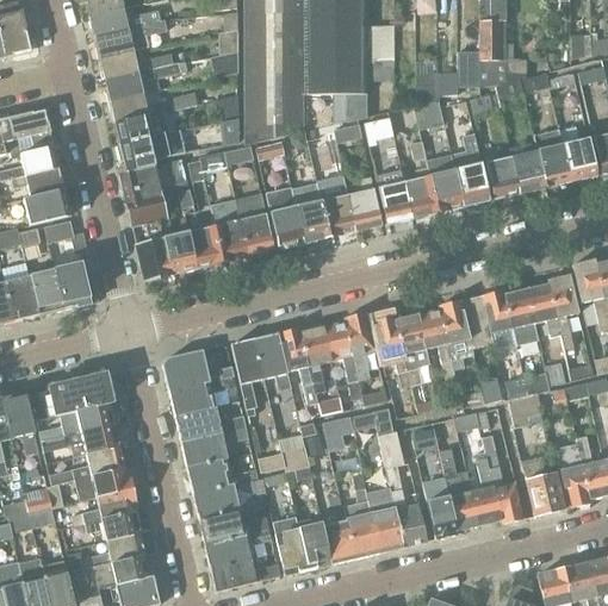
[(0,2),(0,36),(5,57),(30,51),(18,0),(12,0),(0,2)]
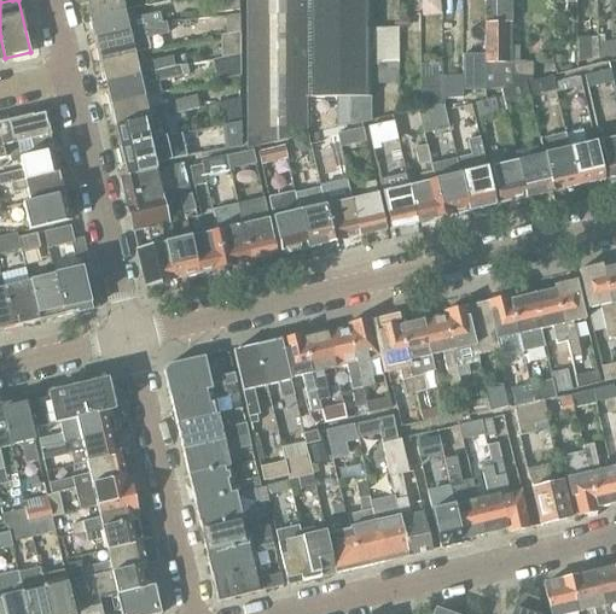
[(89,16),(126,7),(125,0),(88,0),(89,5),(87,5),(89,16)]
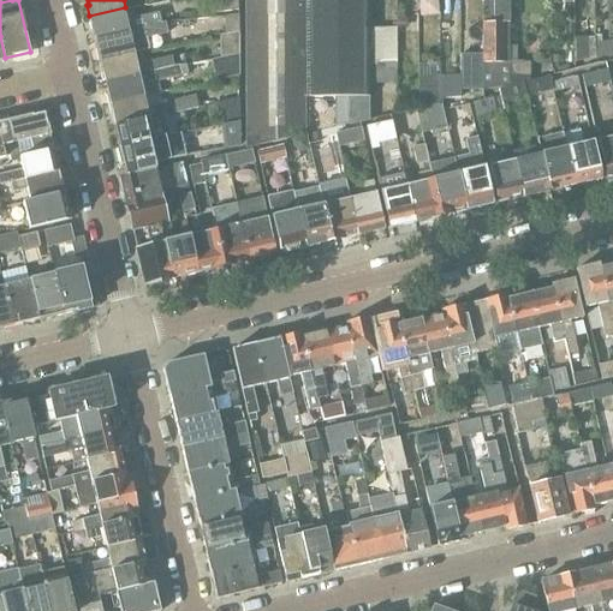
[(253,147),(292,136),(307,132),(307,0),(247,0),(247,148),(253,147)]
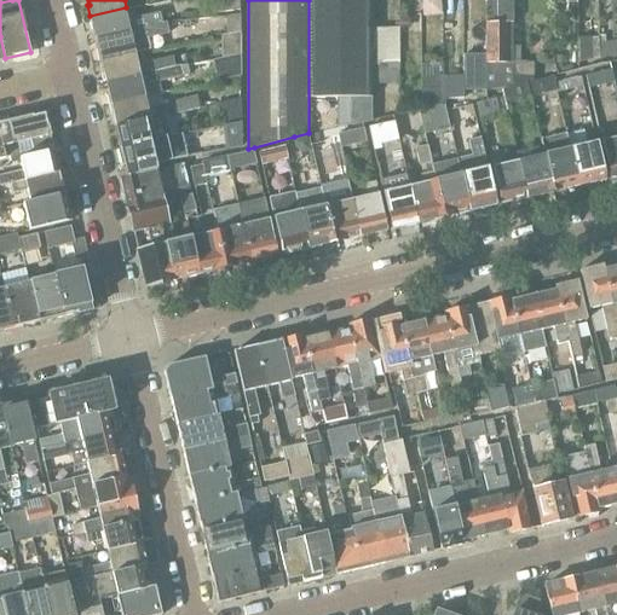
[(373,96),(373,25),(373,0),(309,0),(309,133),(310,133),(373,117),(373,96)]
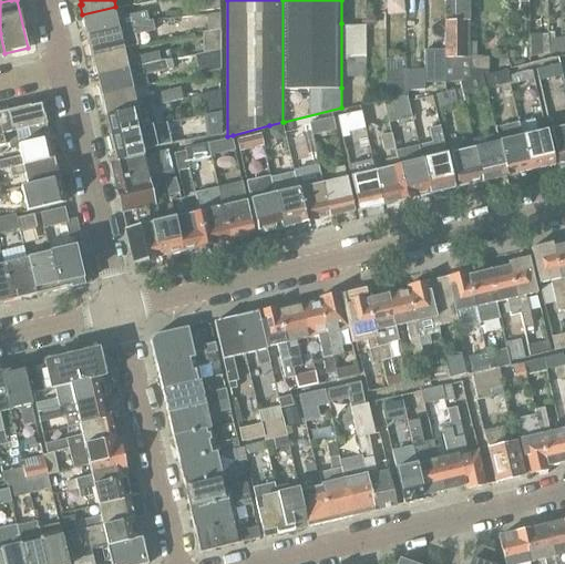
[(471,55),(471,0),(447,0),(447,48),(448,80),(448,82),(460,80),(471,77),(471,68),(471,55)]
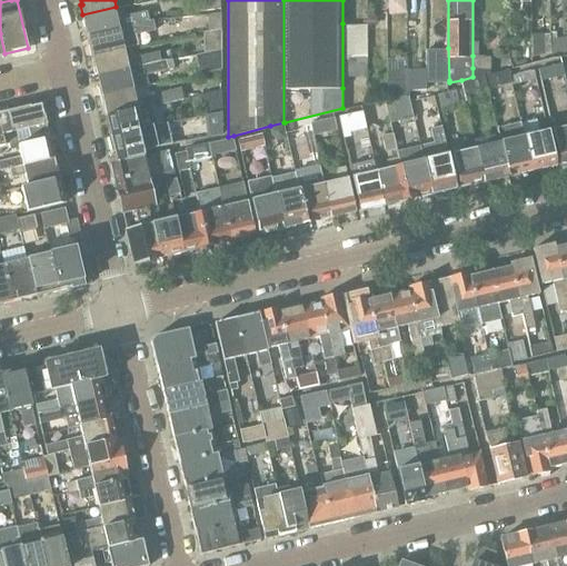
[(116,7),(82,15),(85,21),(87,22),(89,35),(150,20),(150,19),(148,10),(118,17),(116,7)]
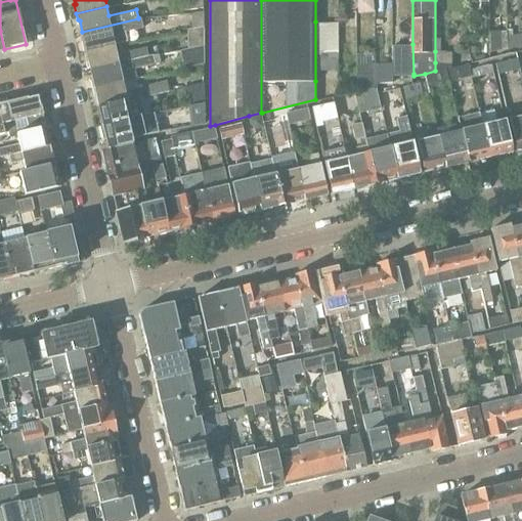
[(490,8),(490,30),(490,51),(508,47),(507,30),(502,30),(502,16),(503,16),(503,7),(490,8)]
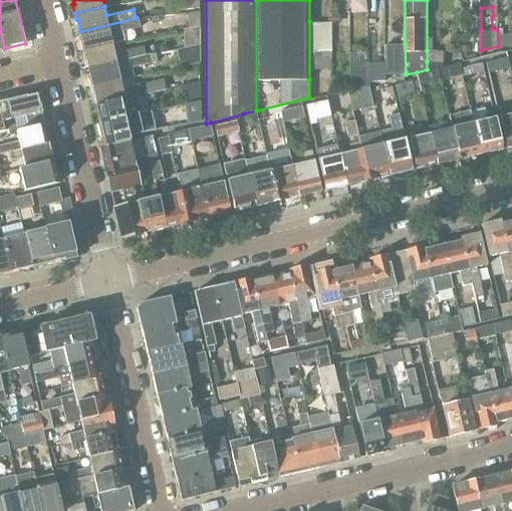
[(201,23),(201,14),(201,10),(189,10),(189,26),(201,23)]
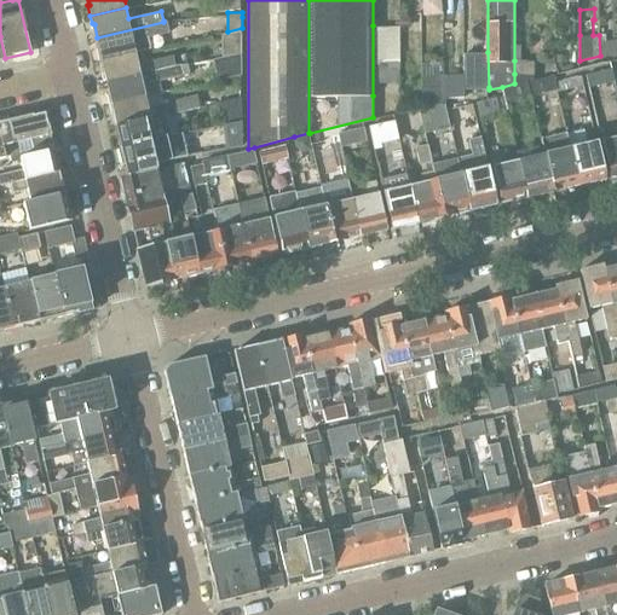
[(163,22),(97,38),(99,47),(97,48),(101,59),(136,51),(136,50),(151,46),(149,34),(171,29),(168,19),(163,21),(163,22)]
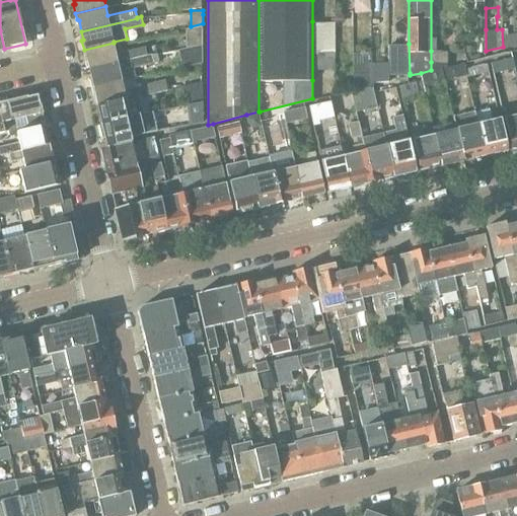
[(312,98),(336,93),(337,20),(312,21),(312,80),(312,98)]
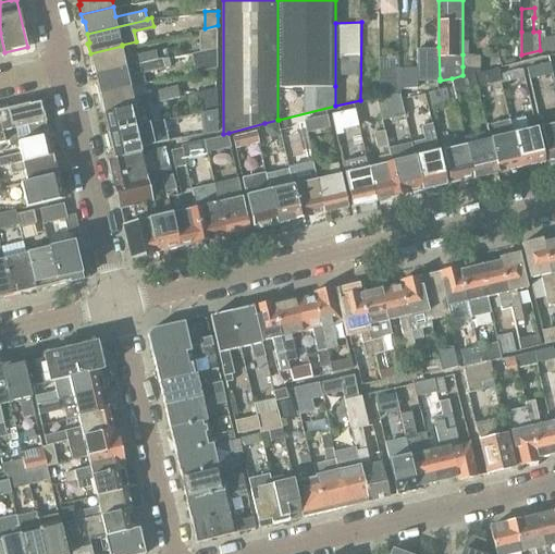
[(200,28),(201,49),(218,46),(218,25),(205,28),(200,28)]
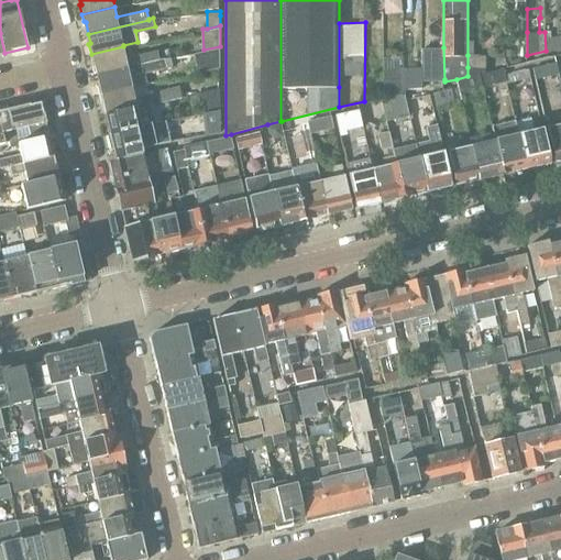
[(545,30),(545,32),(546,51),(560,47),(560,34),(552,36),(551,29),(545,30)]
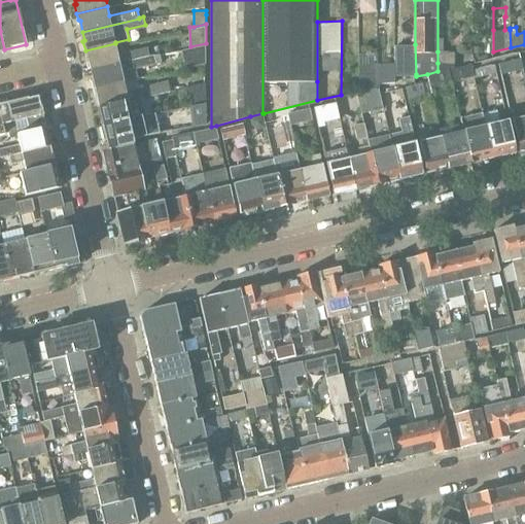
[(115,43),(85,50),(88,62),(90,61),(92,68),(150,55),(150,54),(148,45),(117,53),(115,43)]
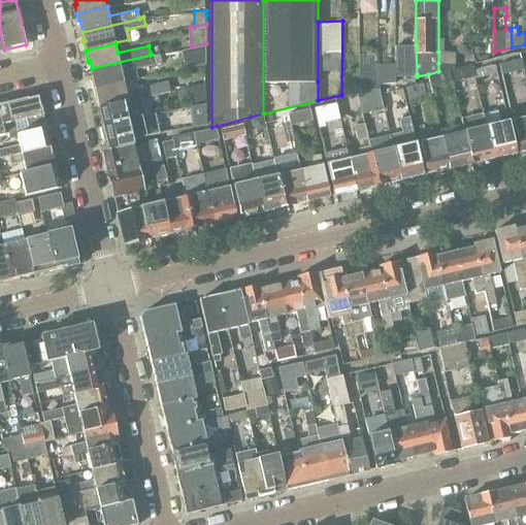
[(206,43),(191,46),(183,48),(186,66),(206,61),(206,43)]
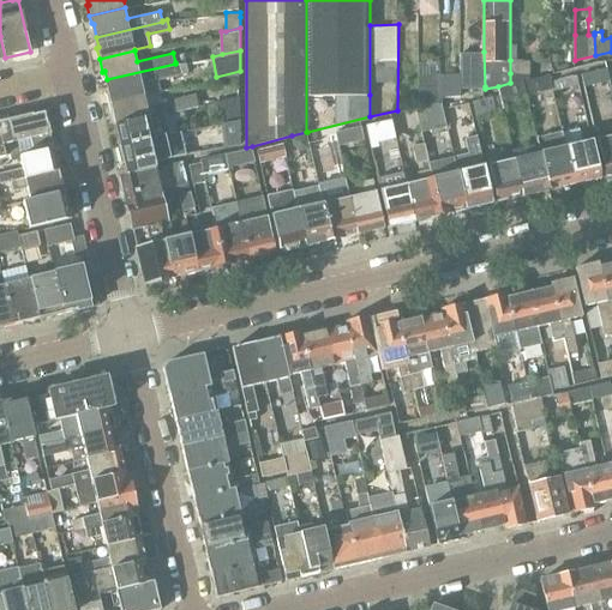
[(461,86),(485,86),(484,52),(461,52),(461,72),(461,86)]
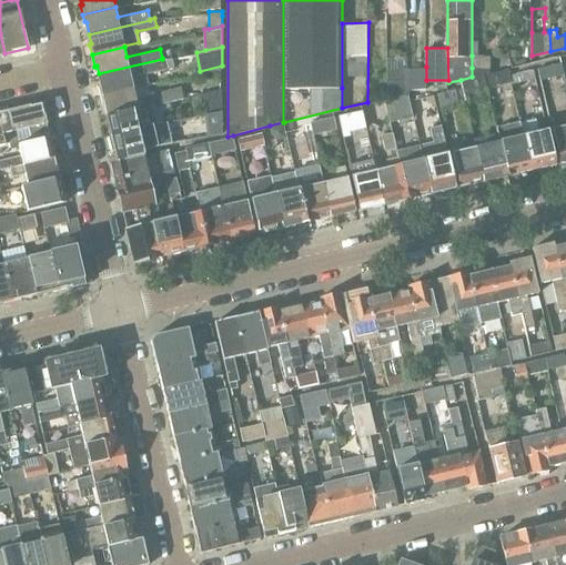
[(472,56),(472,68),(489,68),(489,56),(472,56)]
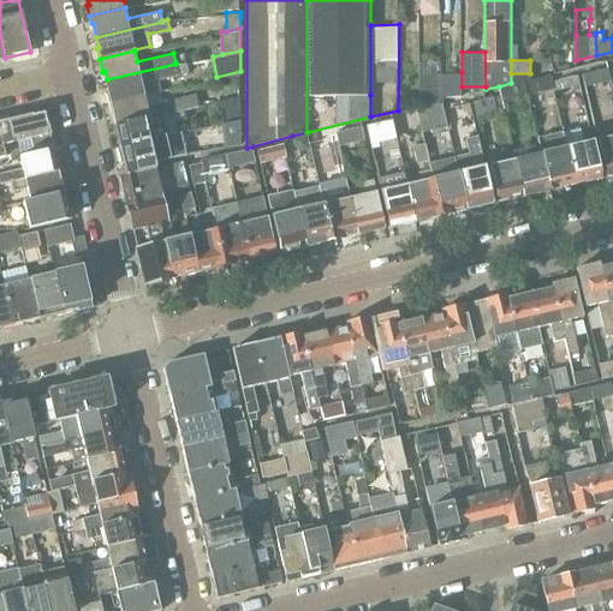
[(176,64),(107,79),(109,93),(108,94),(109,101),(146,93),(143,83),(184,73),(180,61),(176,63),(176,64)]
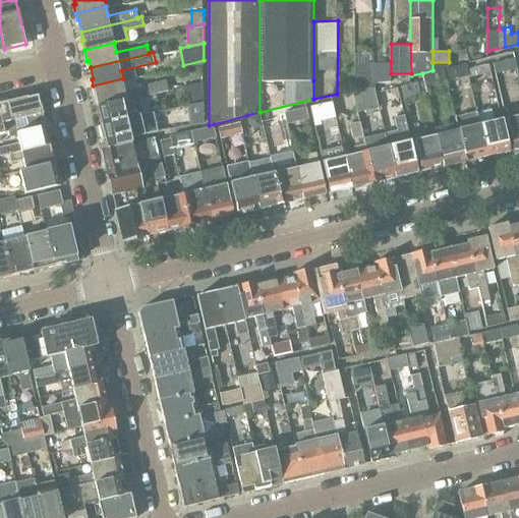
[(514,57),(494,61),(496,69),(515,65),(514,57)]
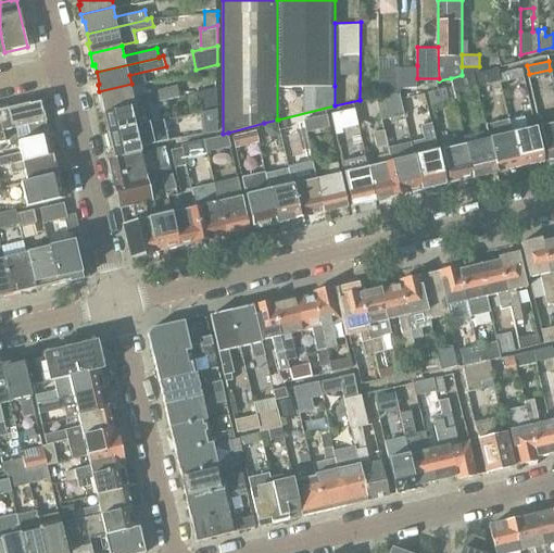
[(401,92),(401,87),(401,66),(379,66),(379,93),(401,92)]
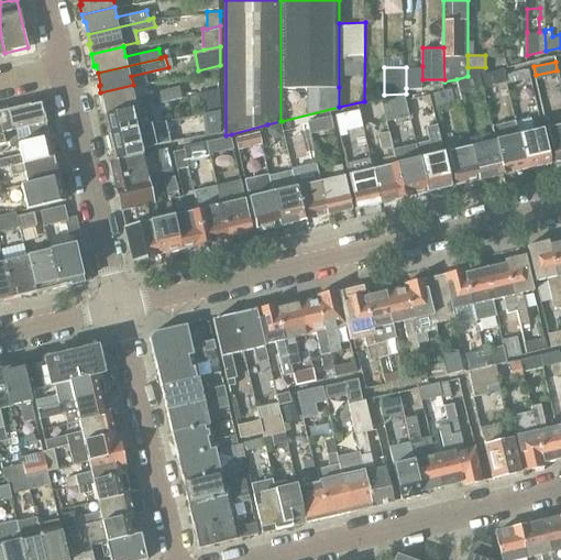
[(504,68),(480,74),(483,85),(506,79),(505,73),(504,68)]
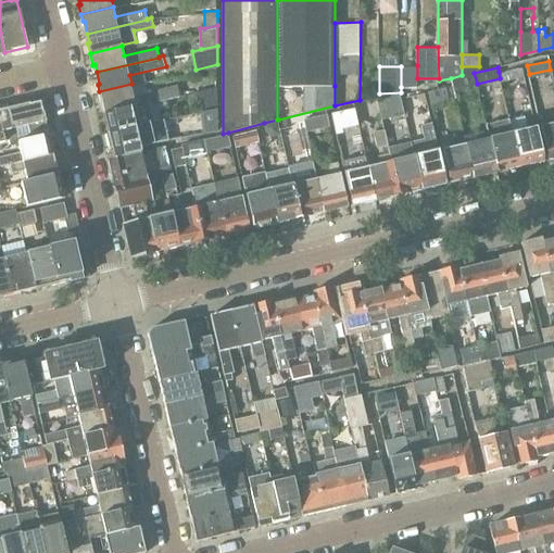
[(501,80),(524,75),(521,67),(499,72),(500,78),(501,80)]
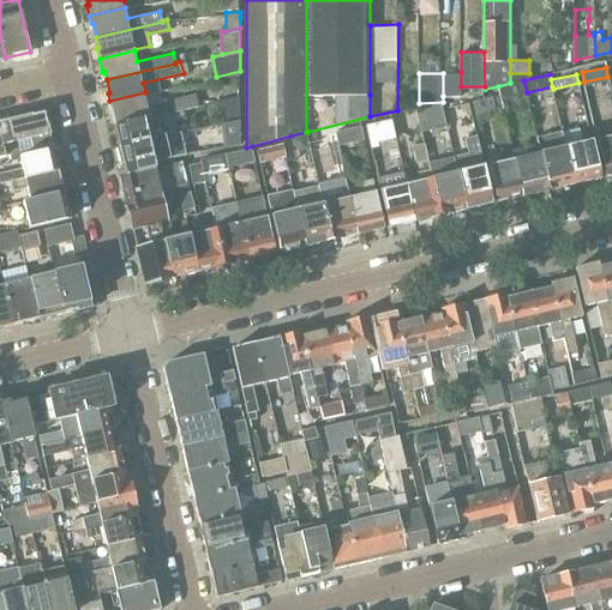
[(501,98),(527,92),(523,80),(510,83),(498,86),(501,98)]
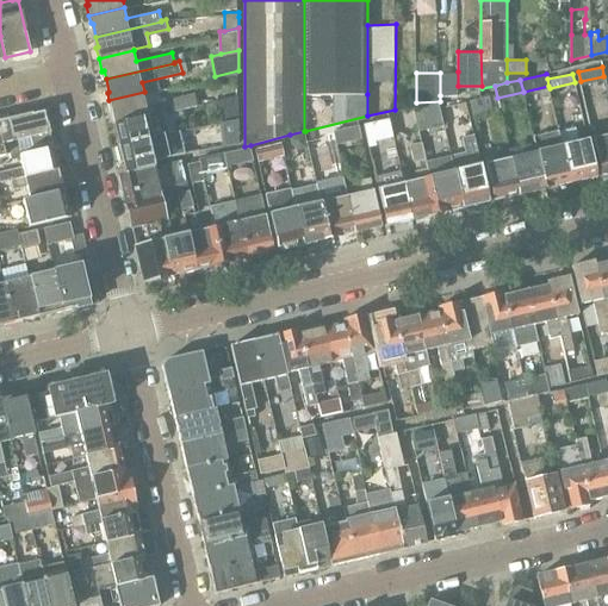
[(144,92),(109,100),(111,111),(113,111),(116,120),(173,107),(173,108),(198,102),(196,92),(171,98),(171,97),(147,102),(144,92)]
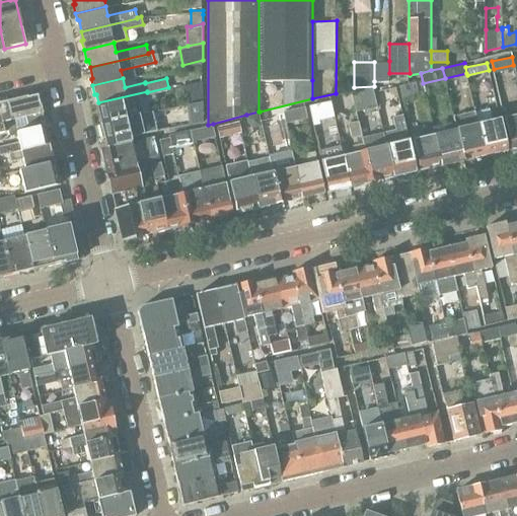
[(399,83),(402,95),(420,91),(417,78),(399,83)]
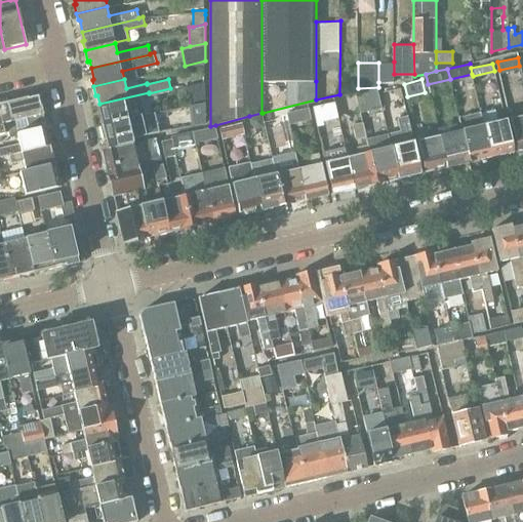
[(185,86),(190,105),(205,102),(205,81),(185,86)]
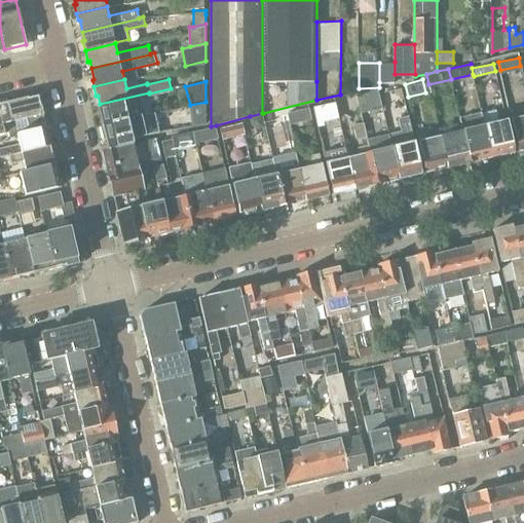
[(359,88),(356,88),(357,92),(361,106),(362,112),(383,107),(379,89),(379,87),(359,88)]
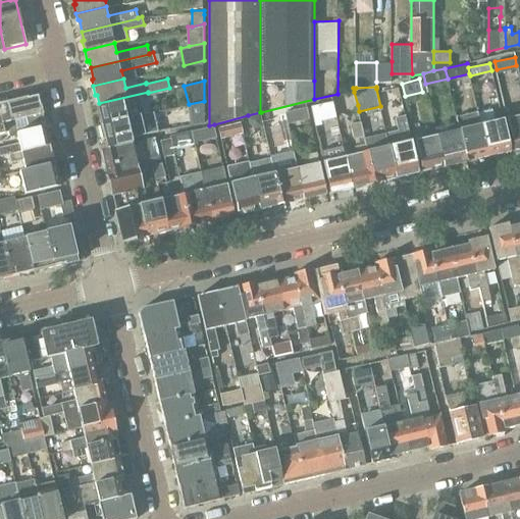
[(148,92),(99,103),(102,115),(100,117),(102,122),(145,112),(143,103),(150,101),(148,93),(148,92)]
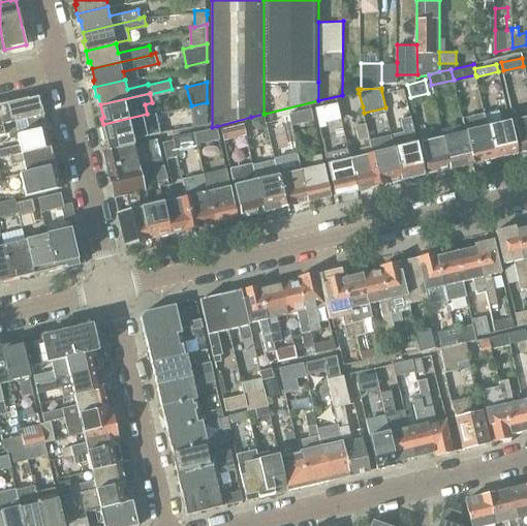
[(38,96),(22,100),(20,100),(18,98),(12,99),(11,102),(8,102),(10,116),(12,122),(17,121),(27,118),(29,127),(45,123),(38,96)]
